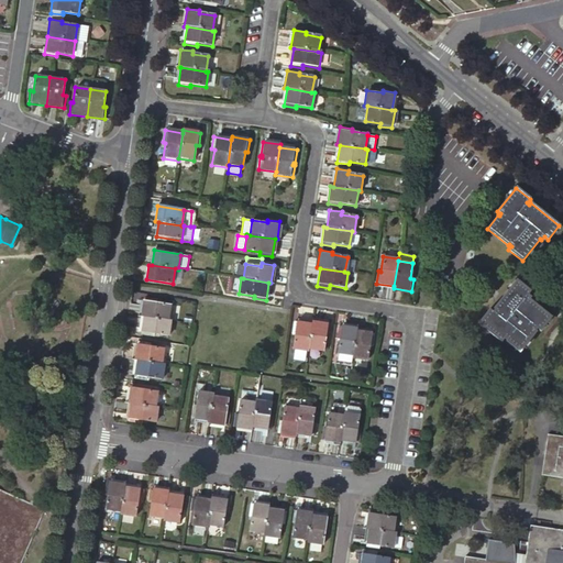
[(489,309),(478,323),(500,342),(504,338),(506,340),(506,341),(519,352),(536,331),(534,330),(536,328),(539,331),(551,317),(528,299),(530,297),(527,295),(530,291),(516,280),(493,309),(495,310),(493,312),(489,309)]
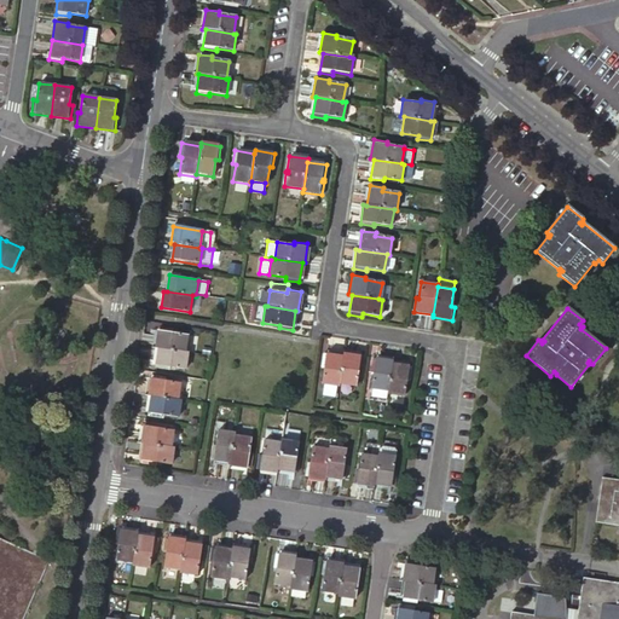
[(189,335),(172,333),(172,330),(158,328),(156,347),(158,348),(186,352),(189,335)]
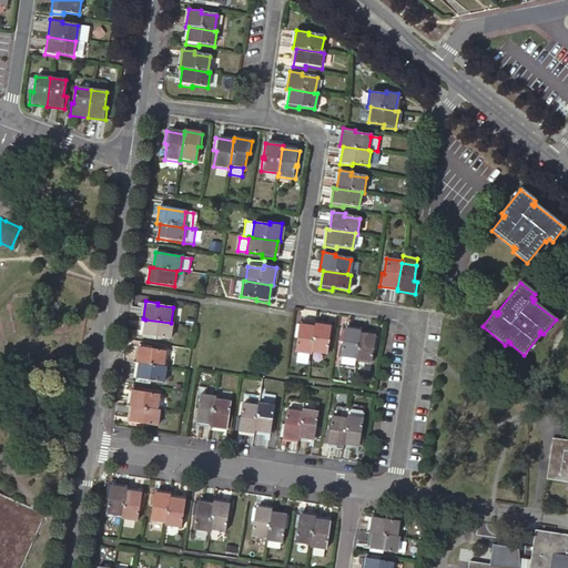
[(171,323),(145,320),(142,337),(155,340),(155,336),(171,340),(173,324),(171,323)]
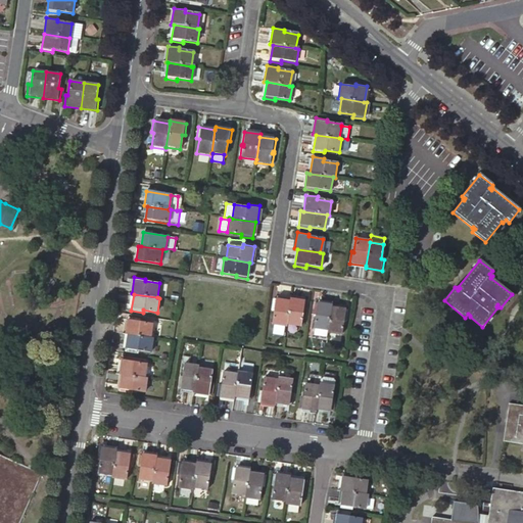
[(286,325),(289,301),(273,299),(271,311),(274,311),(272,325),(285,327),(286,325)]
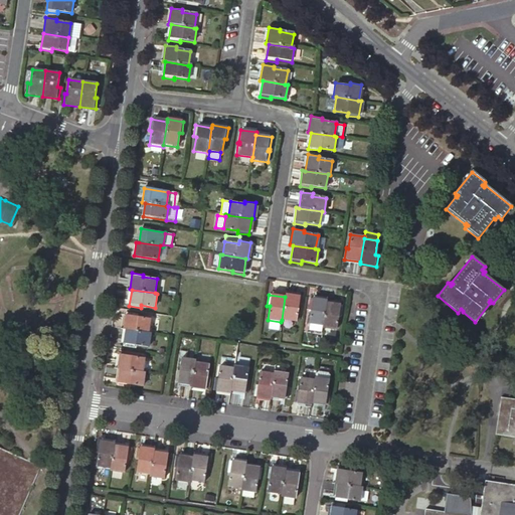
[(300,308),(302,297),(286,295),(285,297),(282,320),(296,322),(298,308),(300,308)]
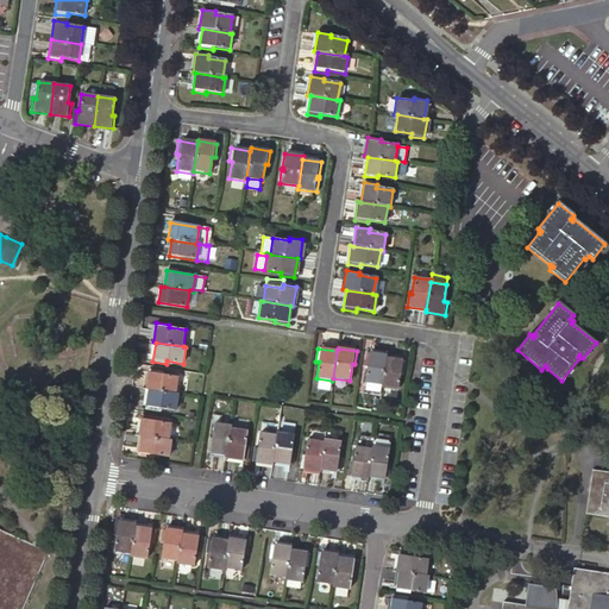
[(384,358),(385,355),(366,352),(364,365),(366,366),(364,383),(381,385),(384,358)]
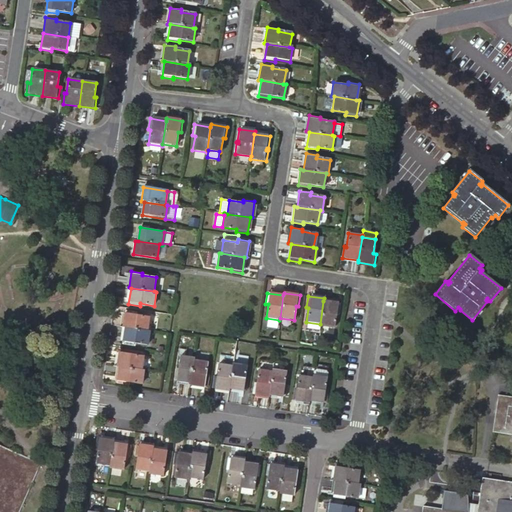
[(340,303),(323,301),(320,324),(320,326),(334,328),(336,314),(338,314),(340,303)]
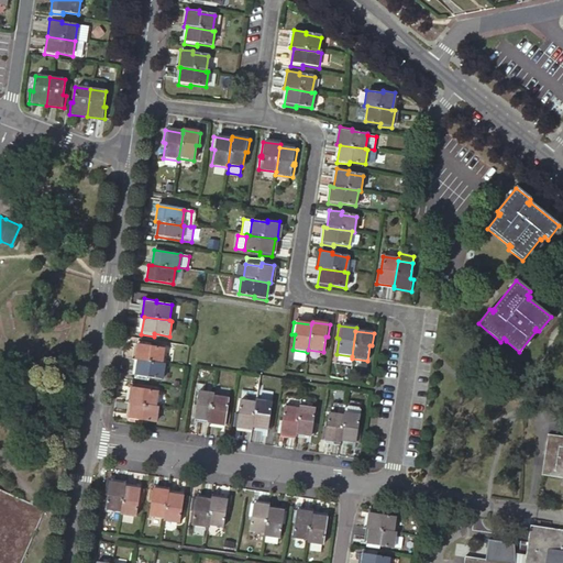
[(165,349),(150,346),(150,343),(138,342),(134,360),(138,360),(163,364),(165,349)]
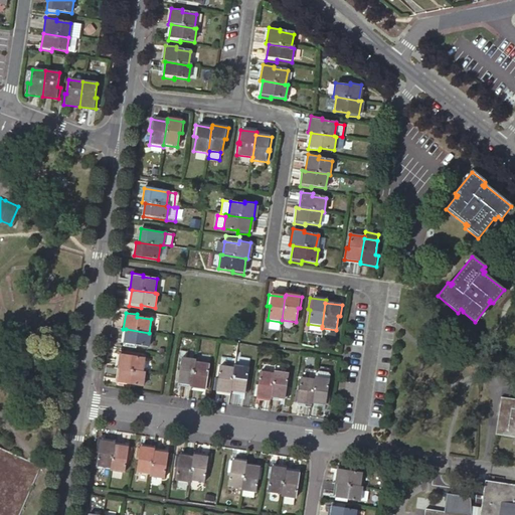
[(149,347),(151,333),(149,333),(126,329),(123,345),(134,347),(135,345),(149,347)]
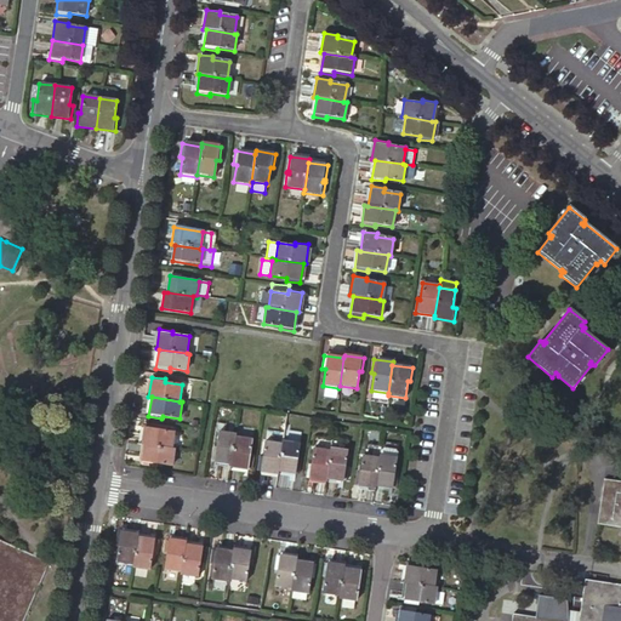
[(171,449),(175,432),(157,429),(158,427),(144,425),(141,444),(144,444),(171,449)]
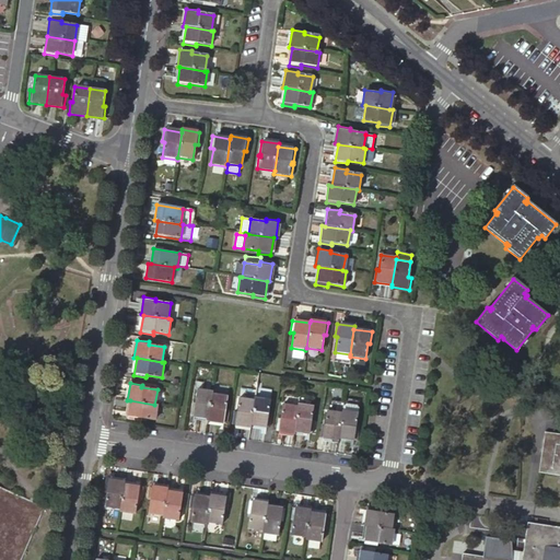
[(208,419),(211,394),(212,391),(197,388),(195,404),(193,404),(190,416),(208,419)]
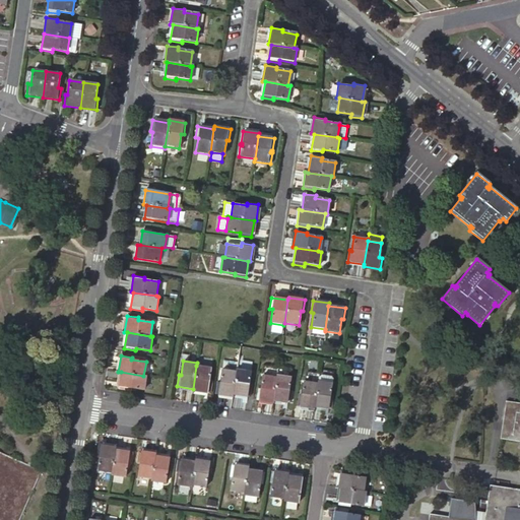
[(208,382),(210,368),(196,366),(193,389),(193,391),(209,394),(210,382),(208,382)]
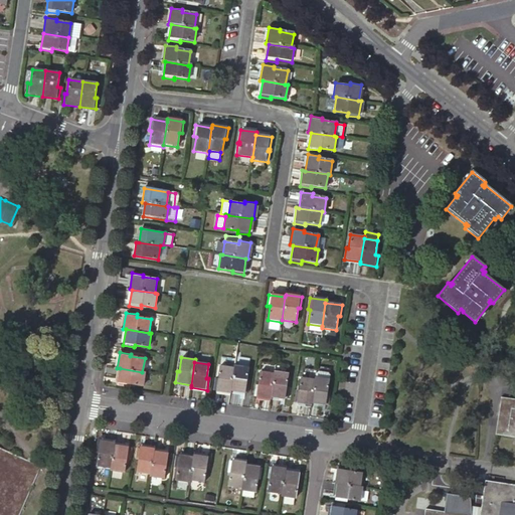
[(245,381),(248,367),(234,365),(233,368),(230,390),(246,393),(248,382),(245,381)]
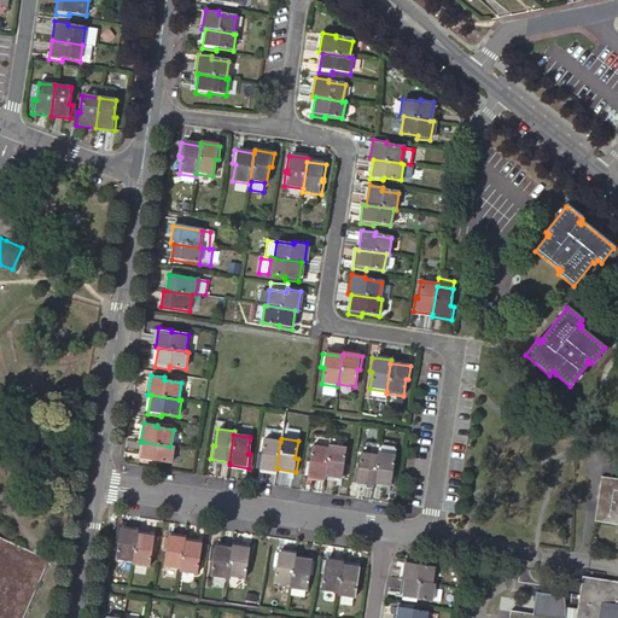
[(277,468),(280,442),(263,439),(261,456),(258,455),(257,470),(277,472),(277,468)]
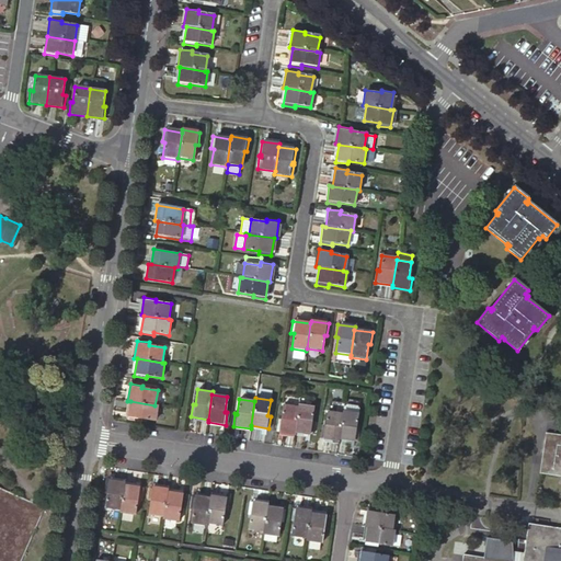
[(155,405),(130,401),(127,419),(139,421),(140,419),(156,421),(158,405),(155,405)]
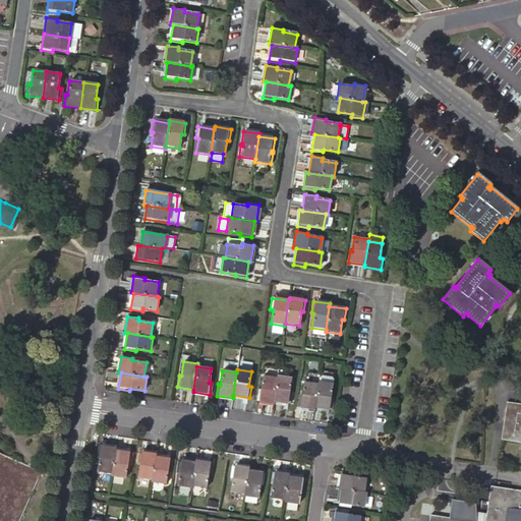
[(289,392),(291,378),(277,375),(277,379),(274,401),(290,404),(291,393),(289,392)]
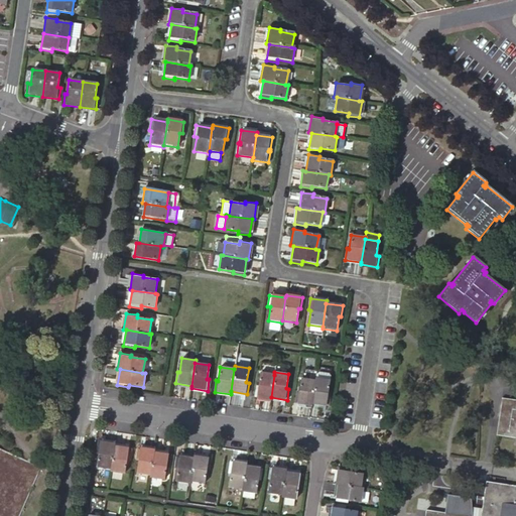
[(271,397),(274,375),(260,373),(258,387),(256,386),(254,397),(270,400),(271,397)]
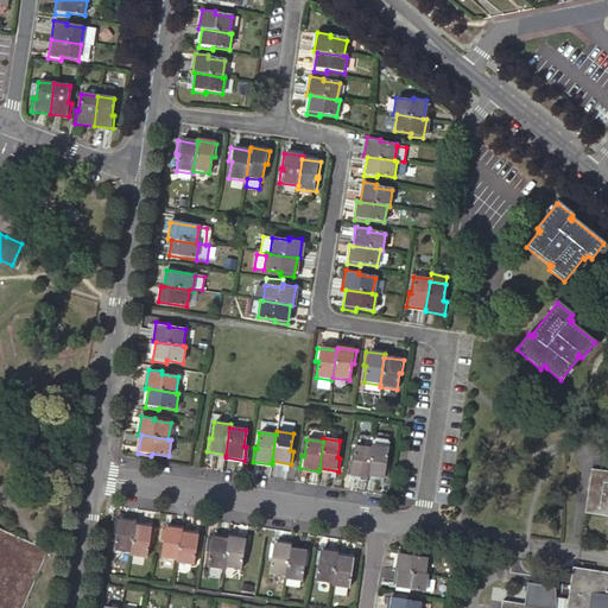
[(386,464),(388,448),(372,445),(372,449),(367,475),(386,479),(388,466),(386,464)]
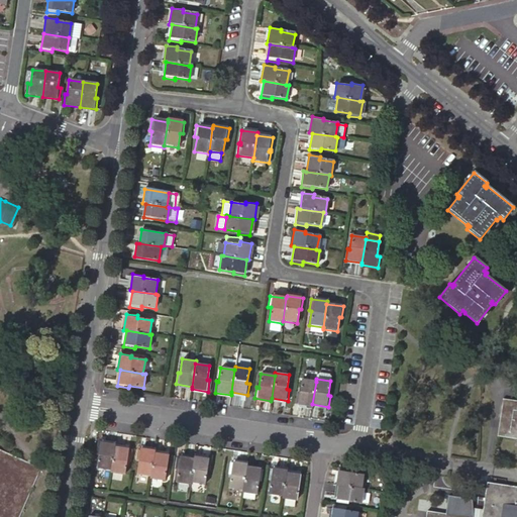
[(312,404),(316,382),(302,380),(299,394),(297,393),(296,404),(312,407),(312,404)]
